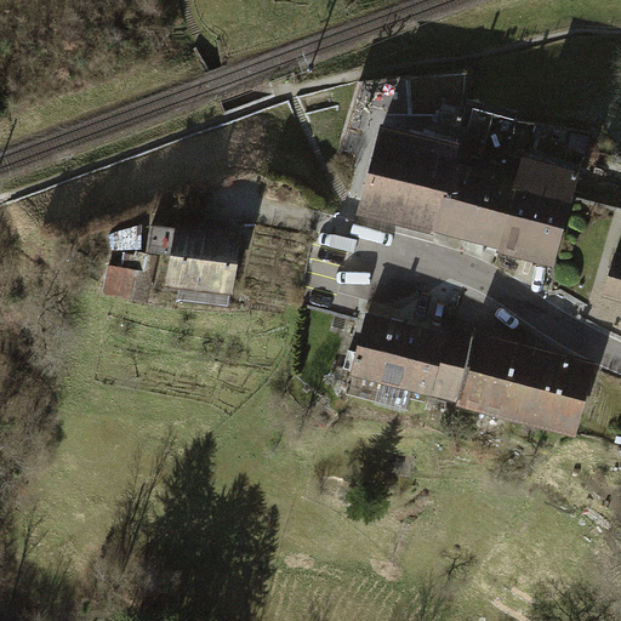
[(437,231),(453,164),(455,153),(377,134),(358,211),(437,231)]
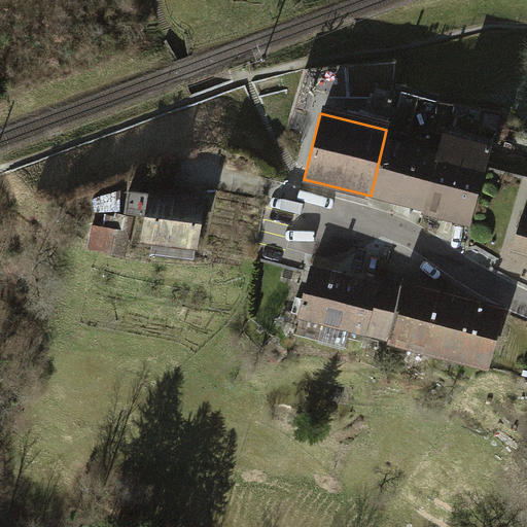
[(440,153),(424,209),(472,221),(490,148),(443,137),(440,153)]
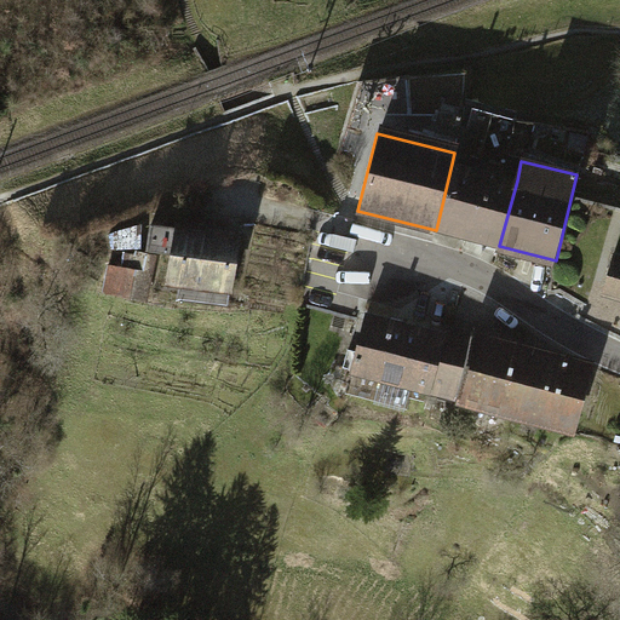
[(499,246),(517,181),(452,164),(436,230),(499,246)]
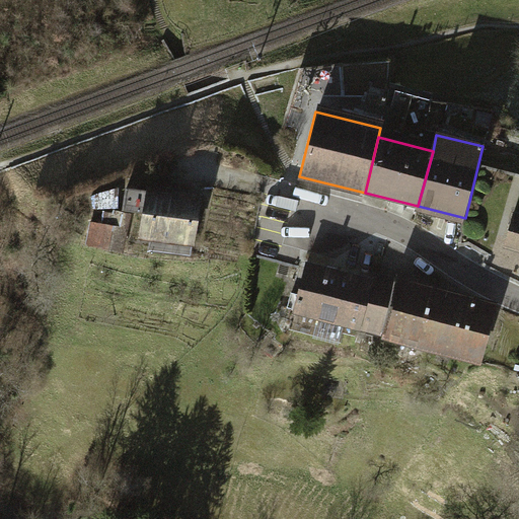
[(193,252),(202,192),(149,183),(148,188),(128,184),(124,207),(146,210),(142,234),(155,236),(154,247),(193,252)]
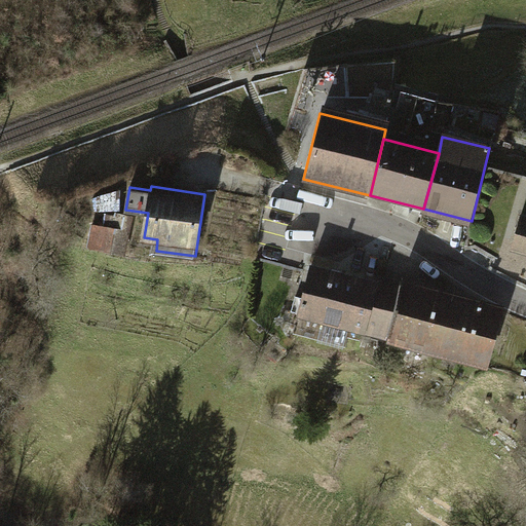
[(95,199),(96,211),(120,209),(120,190),(95,199)]
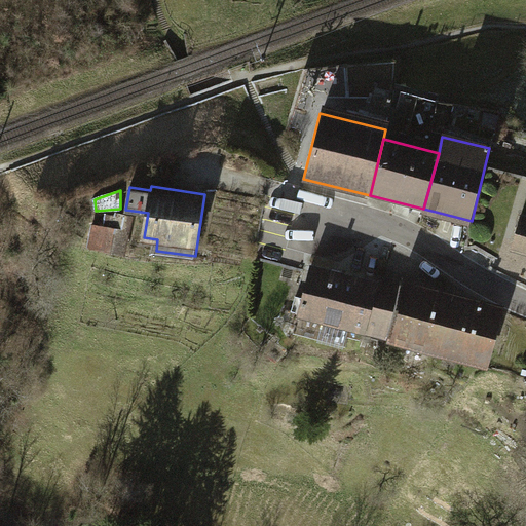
[(89,246),(127,252),(133,216),(107,214),(105,226),(94,224),(89,246)]
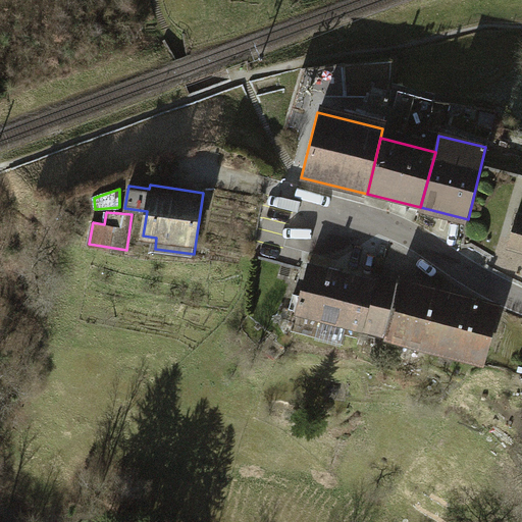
[(521,214),(520,213),(512,240),(521,242),(521,214)]
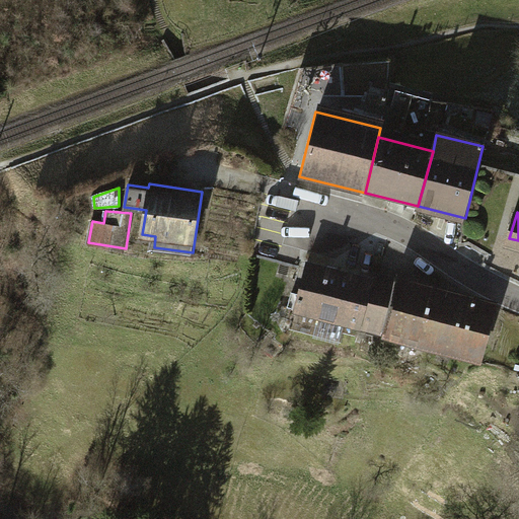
[(361,328),(374,280),(308,262),(295,310),(361,328)]
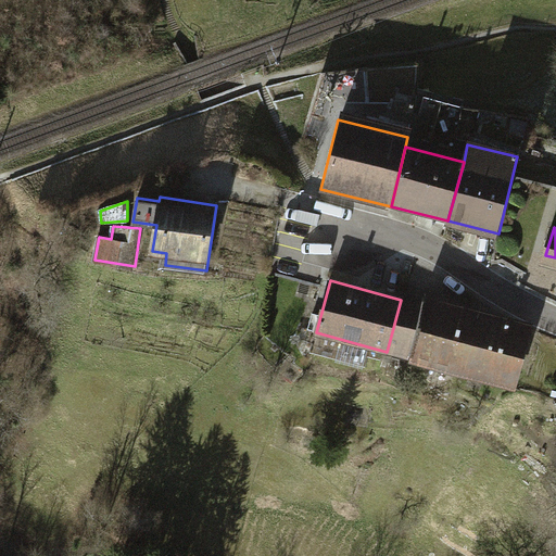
[(401,300),(387,352),(515,386),(531,326),(403,292),(401,300)]
